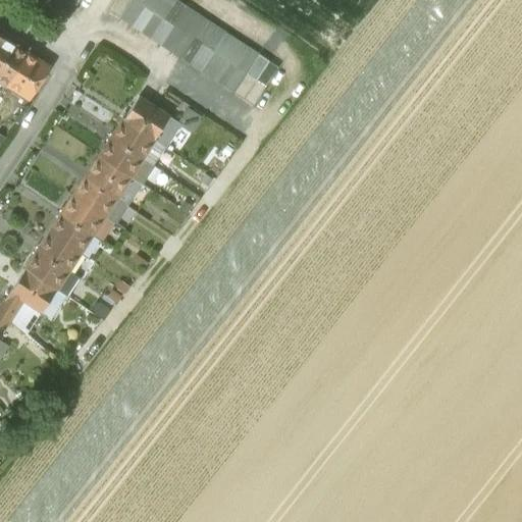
[(115,0),(109,10),(118,17),(129,0),(115,0)]
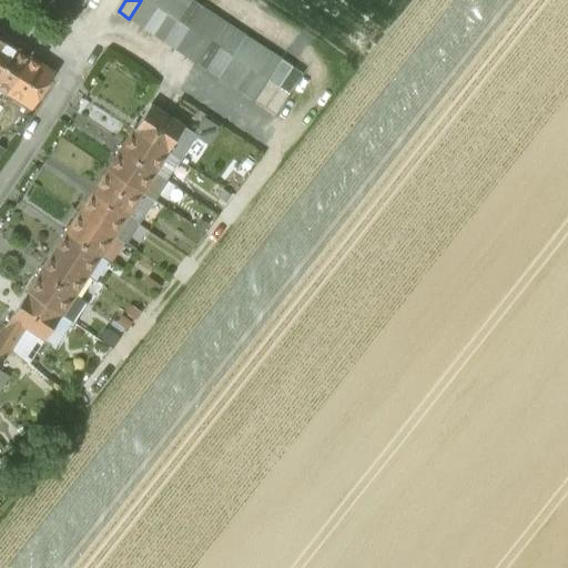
[(154,6),(145,0),(142,0),(130,19),(141,27),(154,6)]
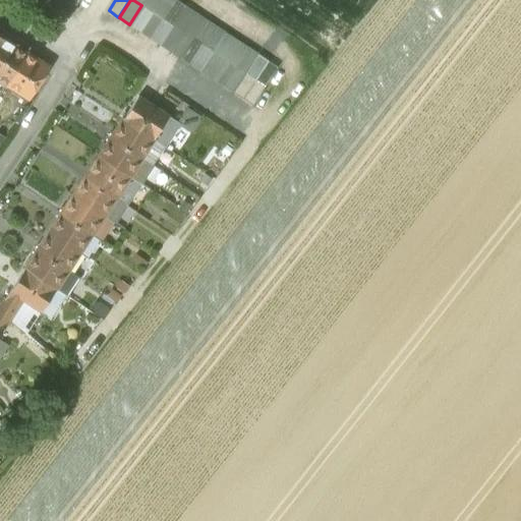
[(145,0),(141,5),(152,12),(160,0),(145,0)]
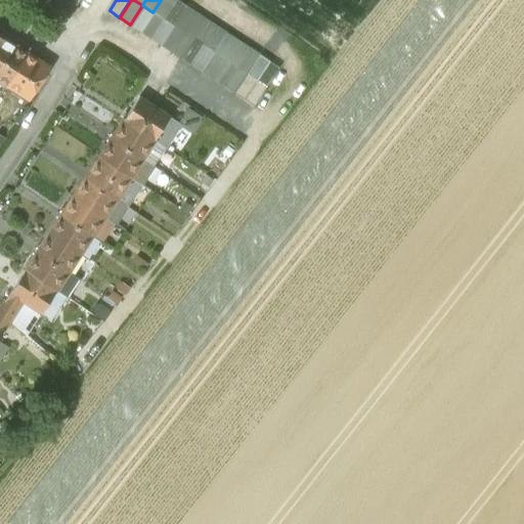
[(161,0),(153,12),(163,18),(175,0),(161,0)]
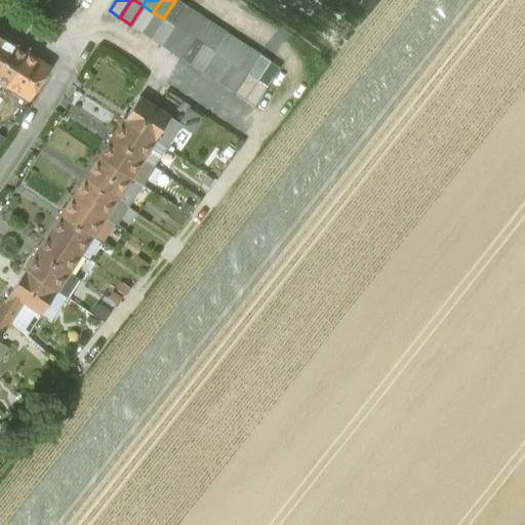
[(175,0),(163,18),(173,26),(186,6),(175,0)]
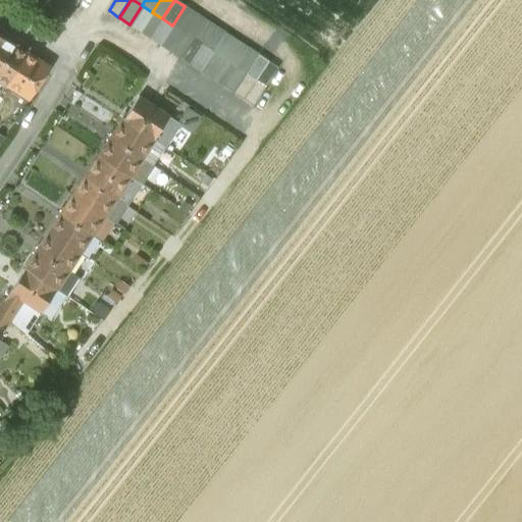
[(142,5),(129,24),(140,31),(152,12),(142,5)]
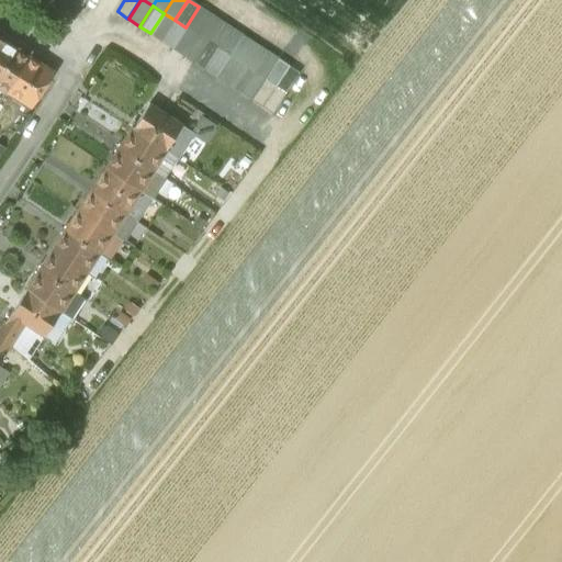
[(199,7),(186,27),(197,34),(210,14),(199,7)]
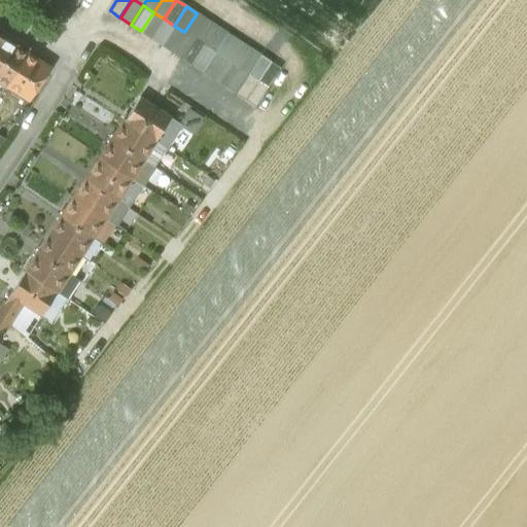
[(153,12),(141,31),(151,38),(164,19),(153,12)]
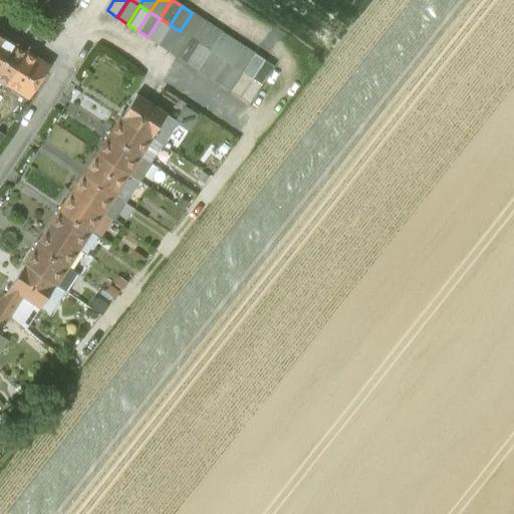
[(192,13),(180,31),(190,38),(202,20),(192,13)]
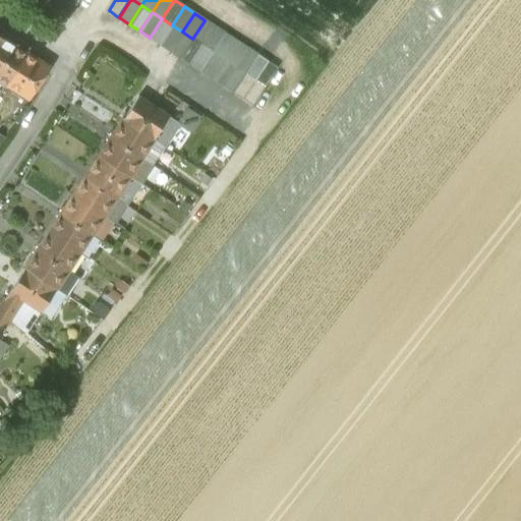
[(162,18),(150,38),(160,44),(172,25),(162,18)]
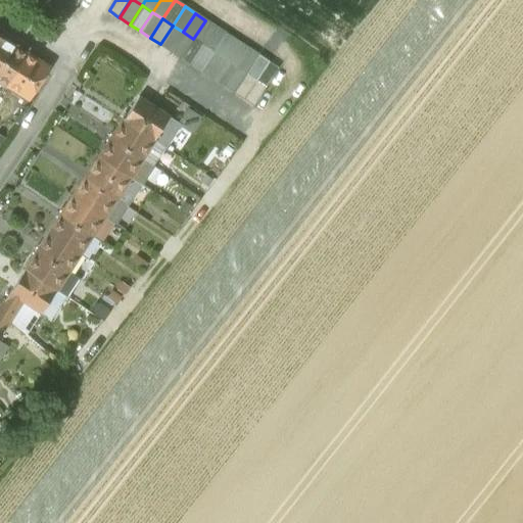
[(205,20),(193,39),(203,46),(216,27),(205,20)]
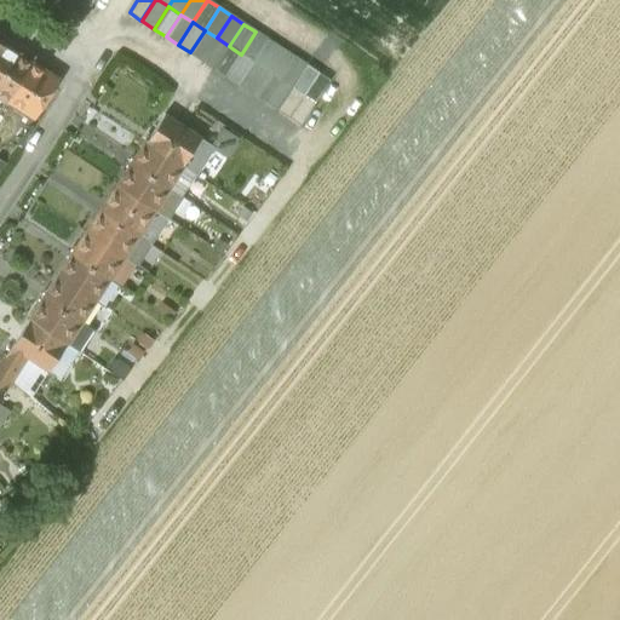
[(205,30),(190,52),(202,61),(217,38),(205,30)]
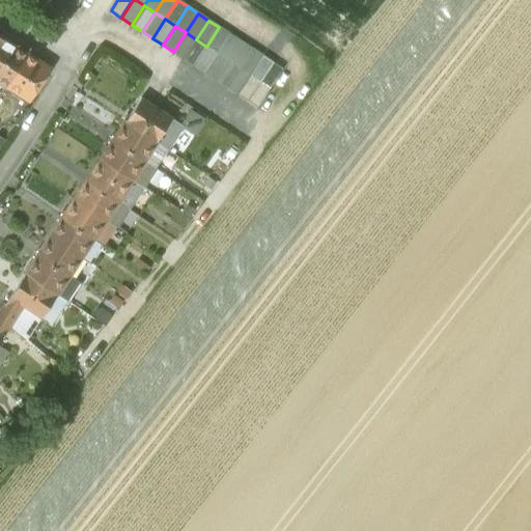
[(219,27),(206,47),(217,53),(229,34),(219,27)]
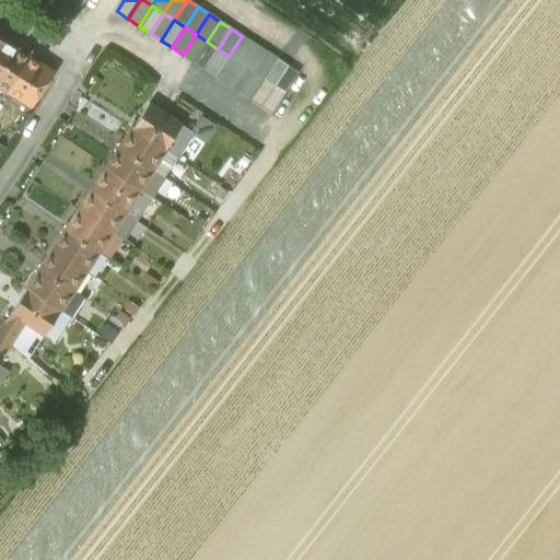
[(196,34),(183,55),(194,61),(207,42),(196,34)]
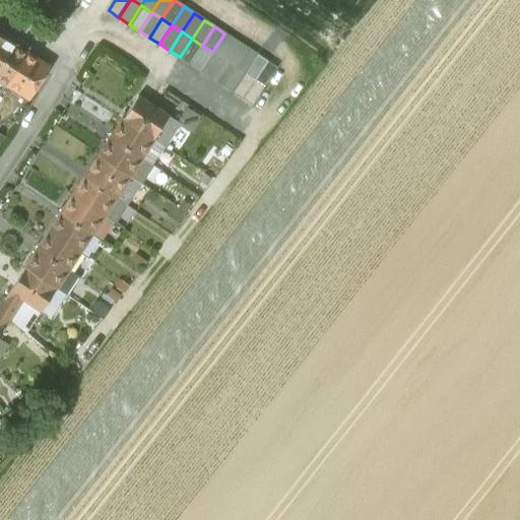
[(224,34),(212,52),(223,59),(236,41),(224,34)]
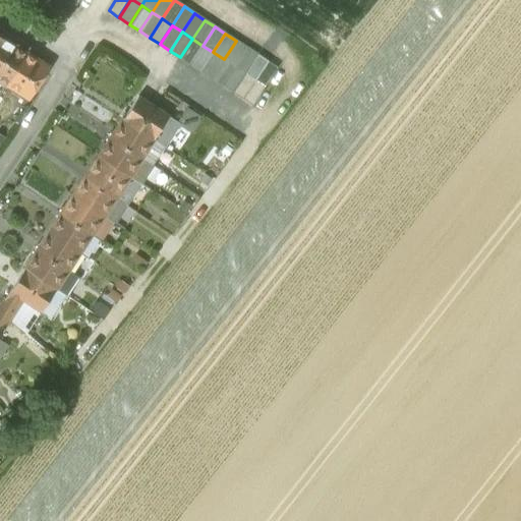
[(26,53),(4,38),(0,44),(0,79),(6,83),(26,53)]
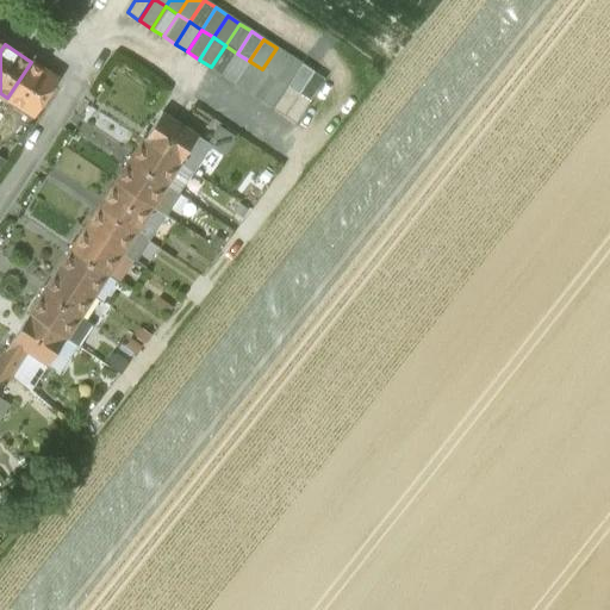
[(225,45),(211,67),(223,75),(237,54),(225,45)]
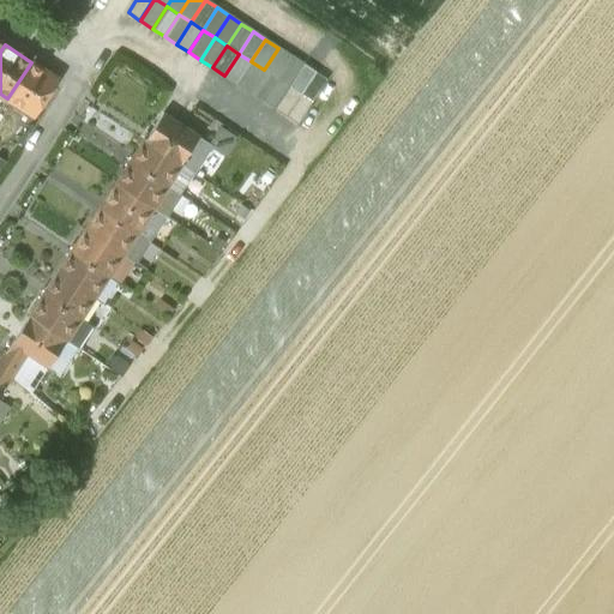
[(278,48),(264,70),(276,78),(290,55),(278,48)]
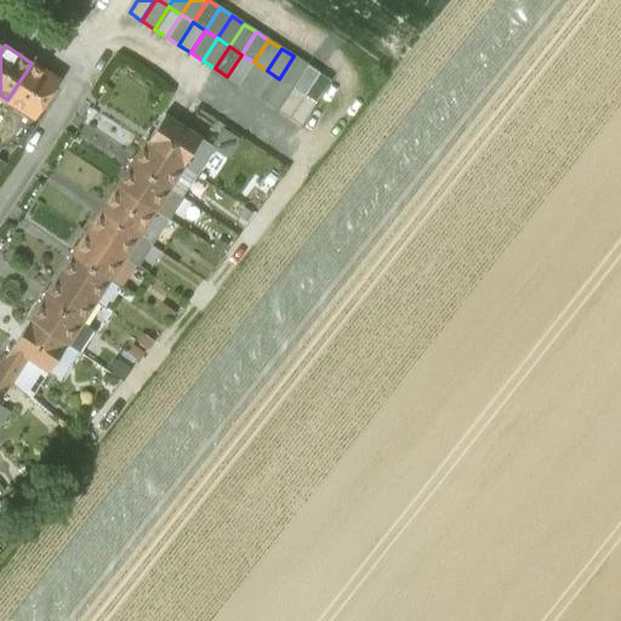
[(241,55),(227,77),(239,85),(254,62),(241,55)]
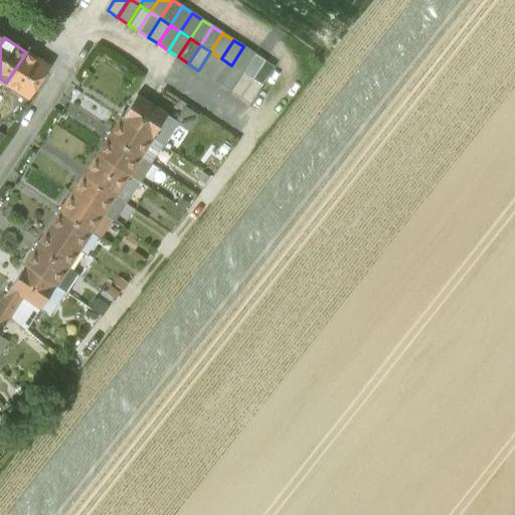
[(243,46),(231,65),(241,72),(253,53),(254,54),(254,53),(243,46)]
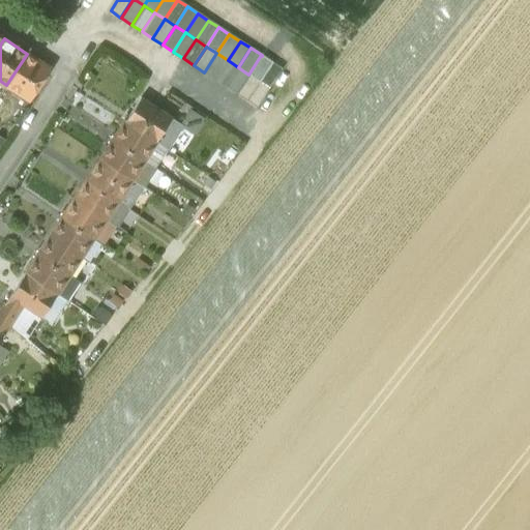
[(228,60),(216,53),(204,72),(215,79),(228,60)]
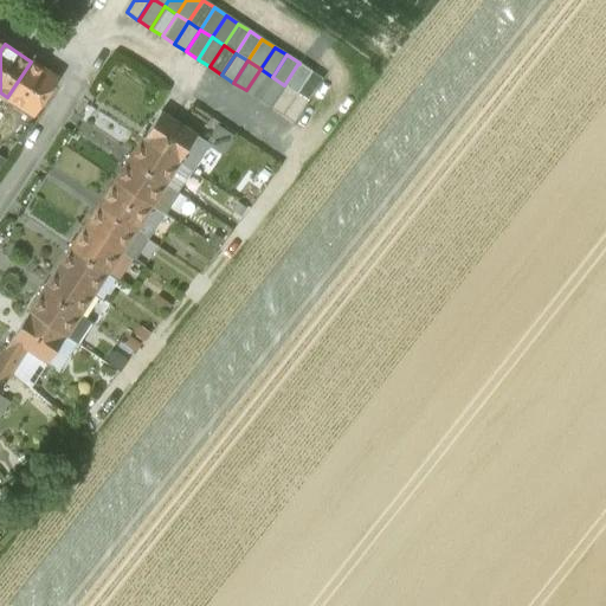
[(57,78),(31,62),(7,97),(34,115),(57,78)]
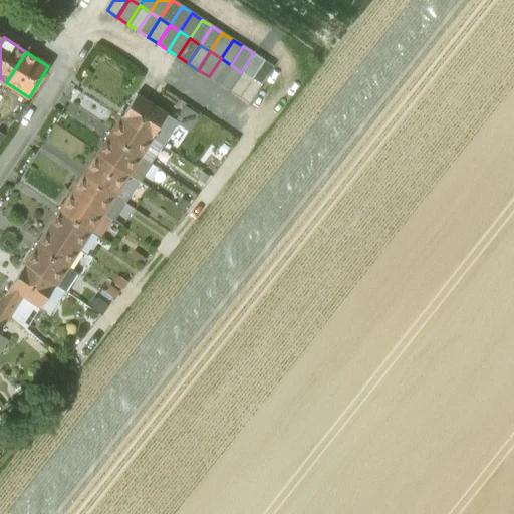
[(254,53),(242,72),(252,78),(264,60),(254,53)]
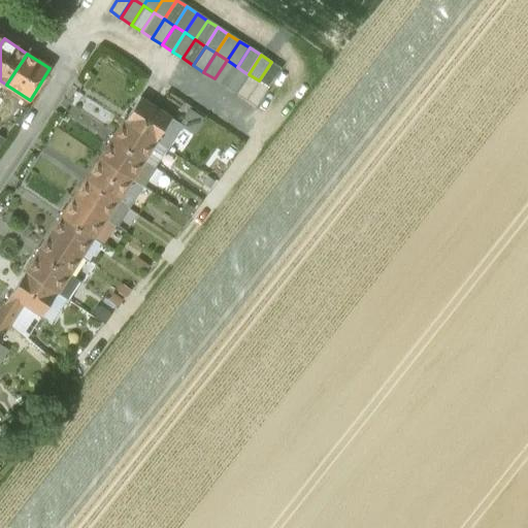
[(227,60),(215,78),(225,86),(237,67),(227,60)]
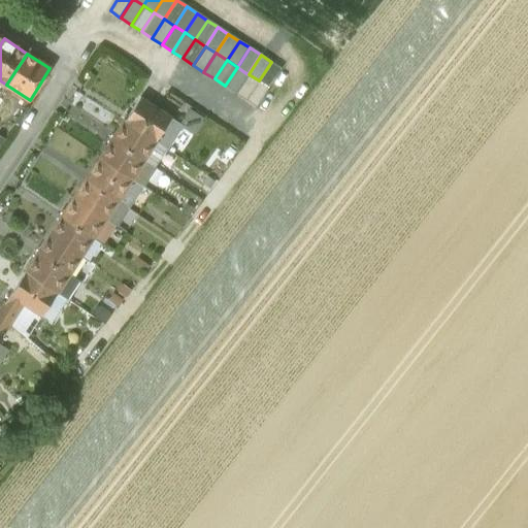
[(271,62),(259,80),(268,88),(281,68),(271,62)]
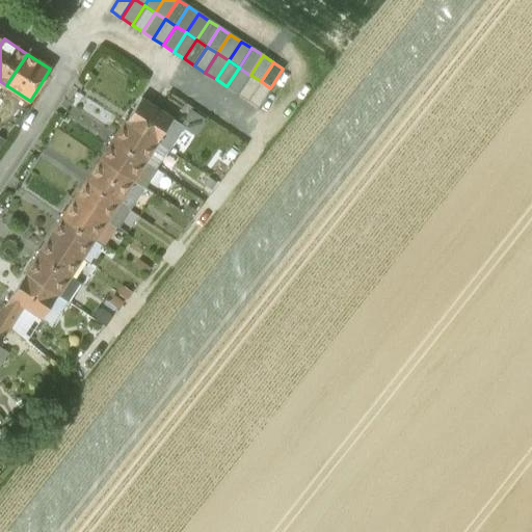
[(239,68),(227,86),(238,94),(238,92),(249,75),(239,68)]
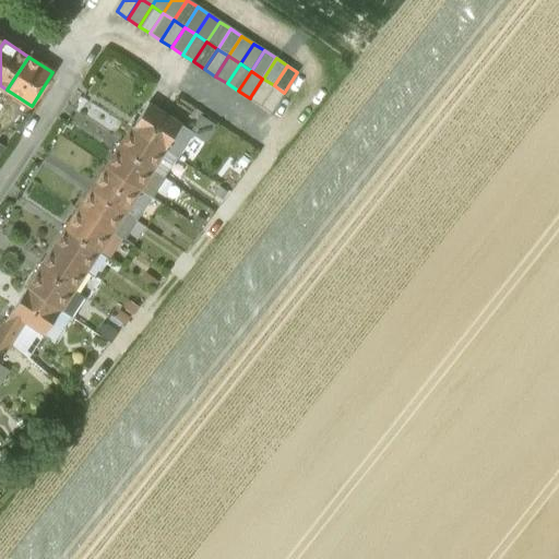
[(263,79),(250,98),(260,106),(274,85),(263,79)]
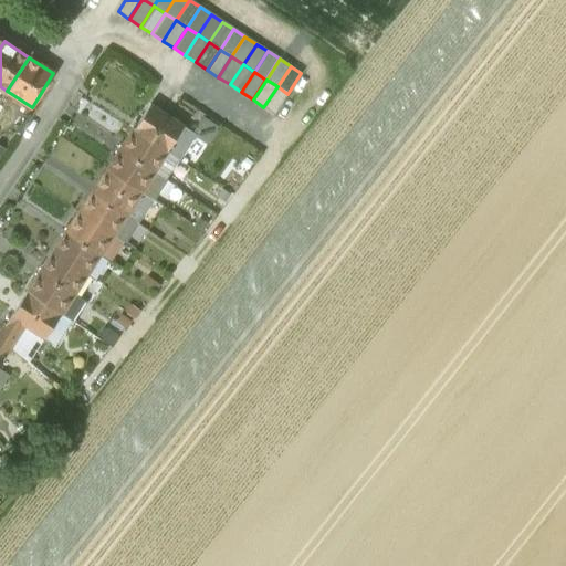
[(278,86),(263,107),(274,114),(287,94),(278,86)]
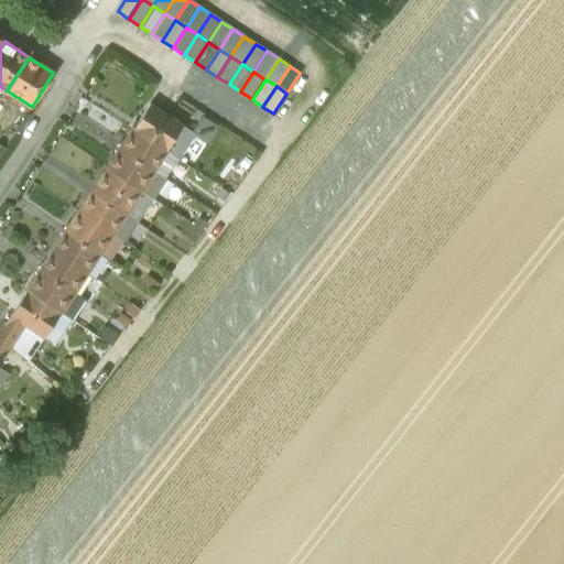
[(183,126),(150,104),(133,128),(166,150),(166,151),(177,159),(185,145),(174,138),(183,126)]
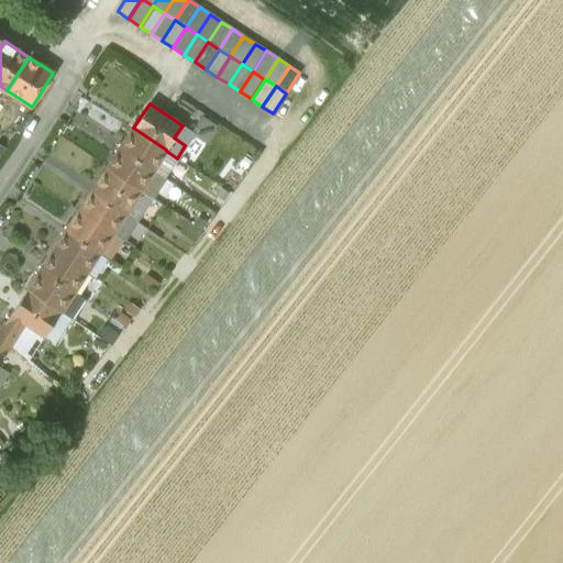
[(166,150),(133,128),(120,147),(153,169),(164,176),(177,158),(166,151),(166,150)]
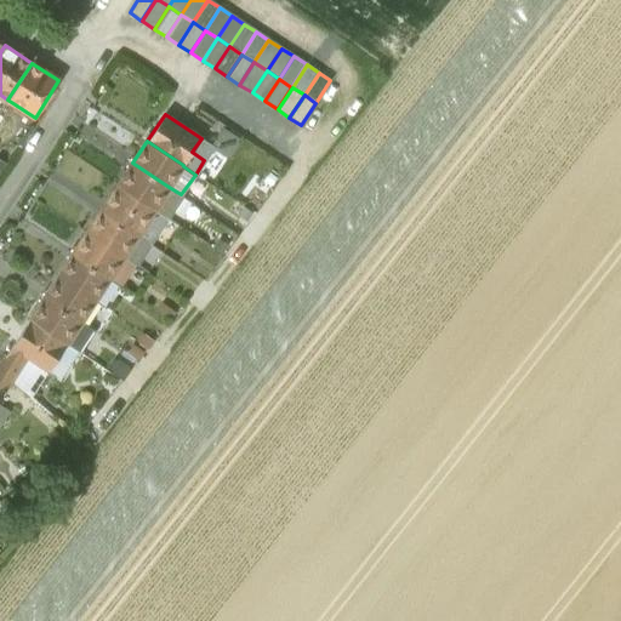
[(169,187),(132,163),(118,184),(155,209),(154,210),(165,217),(181,194),(169,187)]
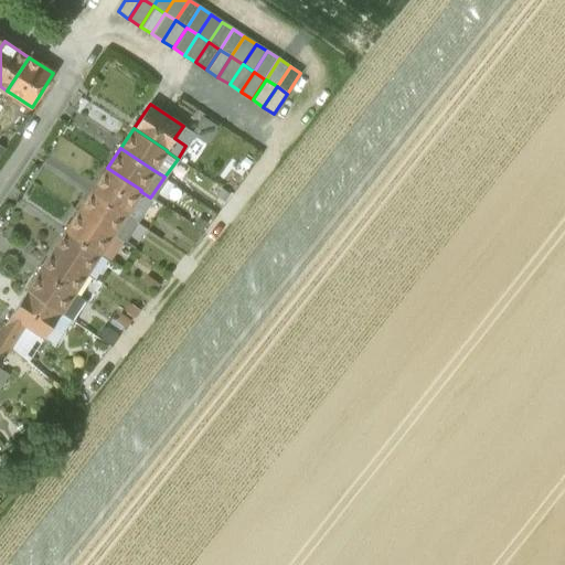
[(141,190),(107,168),(92,192),(125,214),(135,221),(144,208),(134,201),(140,191),(141,190)]
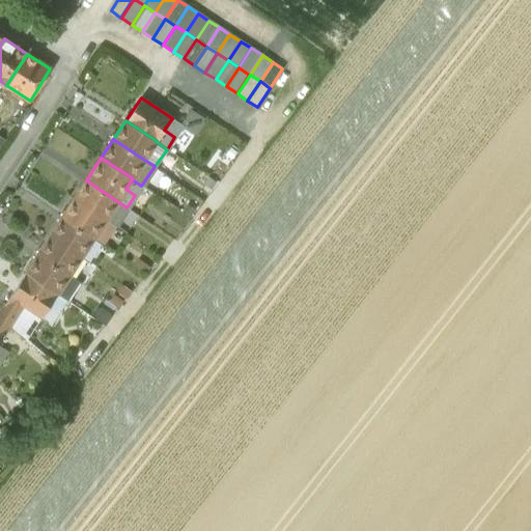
[(117,201),(86,180),(74,199),(106,219),(116,225),(128,208),(127,207),(117,201)]
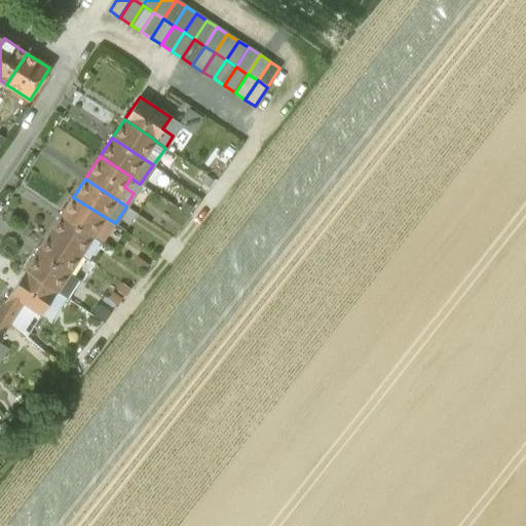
[(105,217),(73,197),(62,215),(92,235),(102,241),(114,223),(105,217)]
